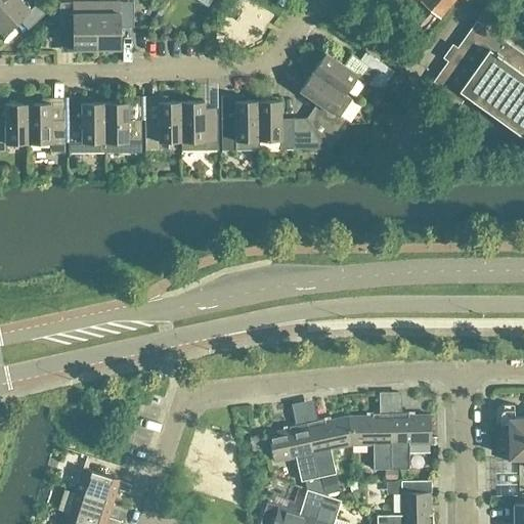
[(30,9),(22,0),(4,0),(0,4),(0,29),(4,34),(19,19),(28,29),(47,11),(38,1),(30,9)]
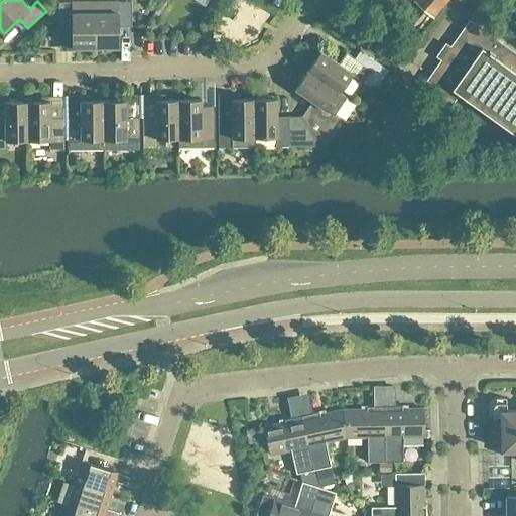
[(448,0),(413,0),(413,1),(433,18),(448,0)]
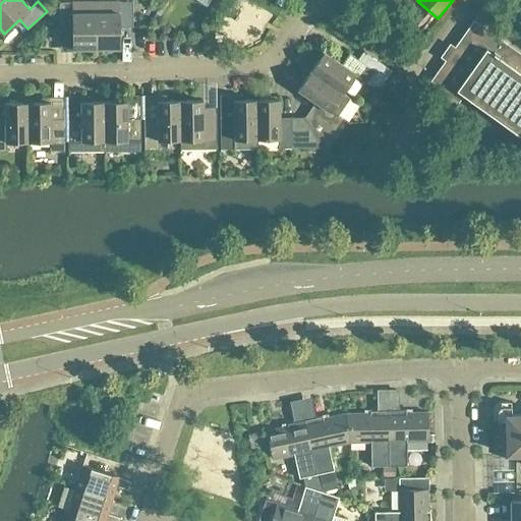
[(97,48),(96,1),(59,2),(60,27),(72,27),(72,49),(97,48)]
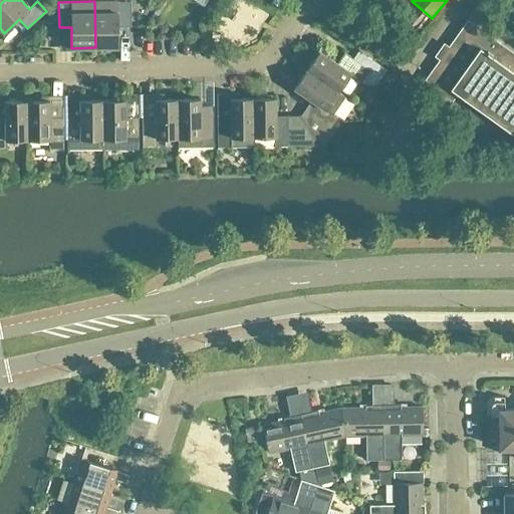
[(118,47),(118,26),(132,26),(131,1),(94,1),(95,47),(118,47)]
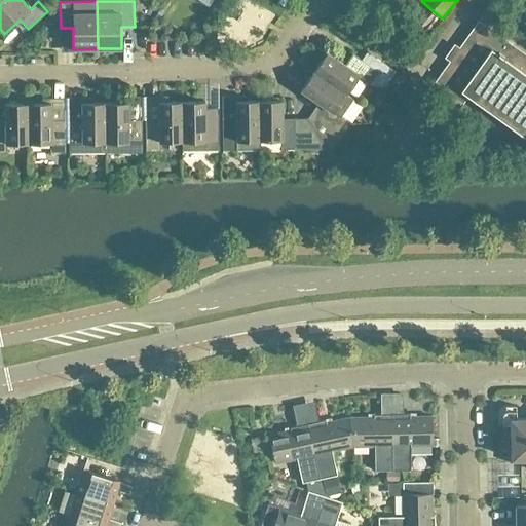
[(525,53),(479,21),(431,88),(458,109),(468,96),(525,136),(525,53)]
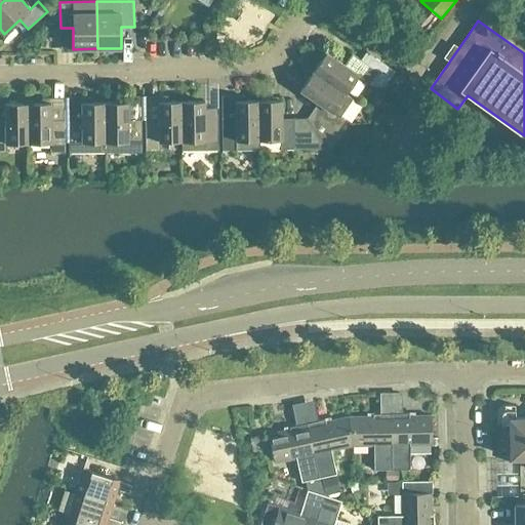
[(395,71),(366,51),(361,59),(352,53),(345,65),(326,51),(313,71),(346,93),(358,75),(370,83),(384,87),(395,71)]
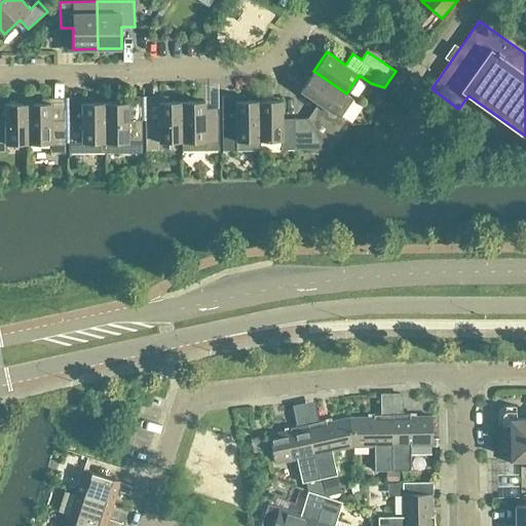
[(311,113),(307,118),(325,149),(326,149),(346,119),(341,116),(353,99),(346,94),(313,71),(301,89),(318,102),(311,113)]
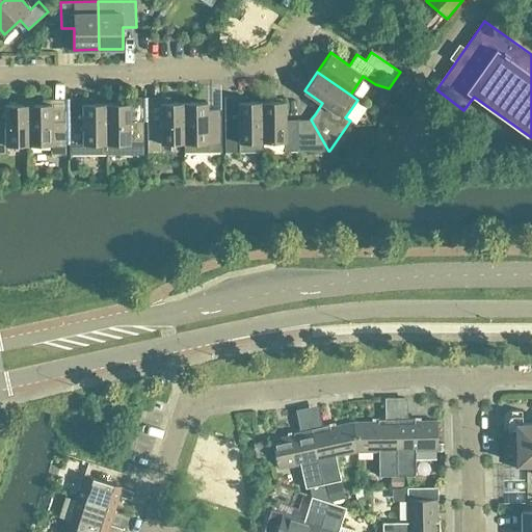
[(262,141),(262,101),(239,102),(239,118),(224,120),(225,152),(262,151),(262,141)]
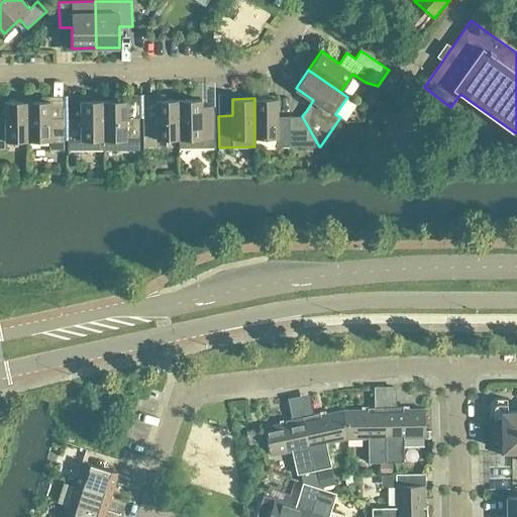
[(319,146),(302,116),(277,116),(277,98),(254,98),(254,137),(276,137),(276,146),(319,146)]
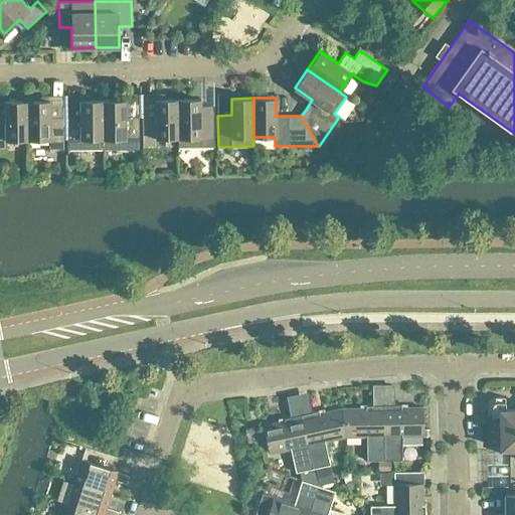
[(178,138),(178,99),(156,100),(156,106),(142,107),(143,148),(157,147),(157,138),(178,138)]
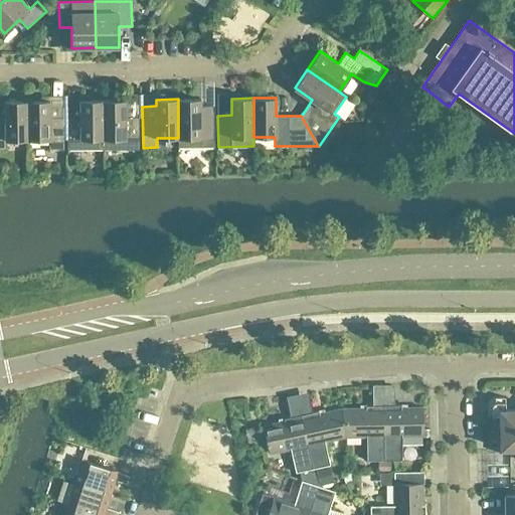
[(178,147),(214,147),(214,106),(200,106),(200,99),(178,99),(178,138),(178,147)]
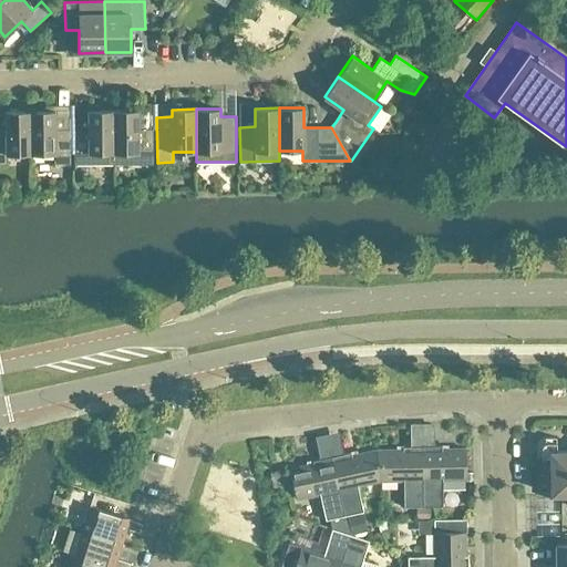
[(114,163),(113,110),(89,110),(89,129),(74,129),(74,164),(114,163)]
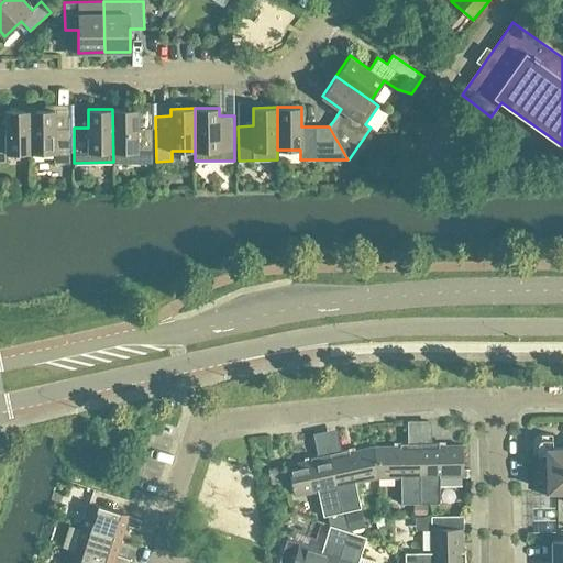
[(152,162),(152,127),(138,128),(136,109),(112,109),(113,162),(152,162)]
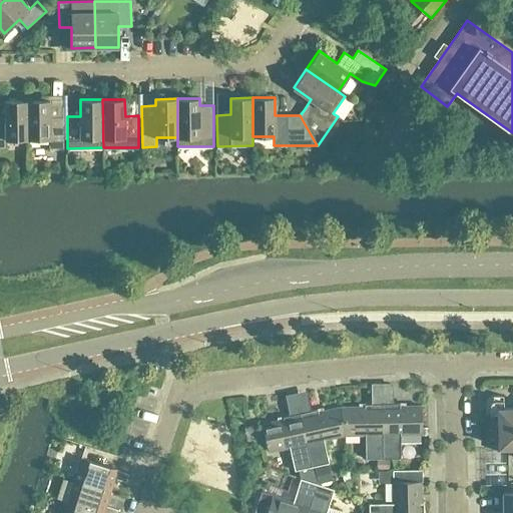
[(28,139),(27,100),(5,100),(5,117),(0,117),(0,148),(7,148),(7,139),(28,139)]
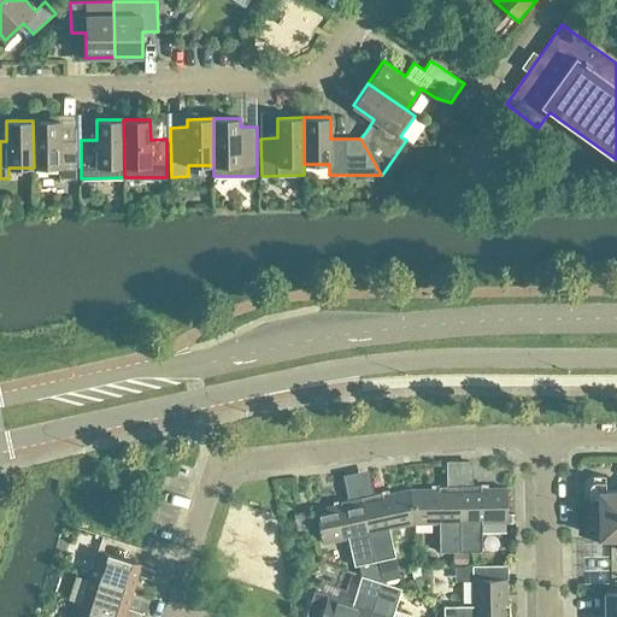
[(77,178),(76,140),(60,141),(60,121),(33,121),(34,168),(59,168),(59,178),(77,178)]
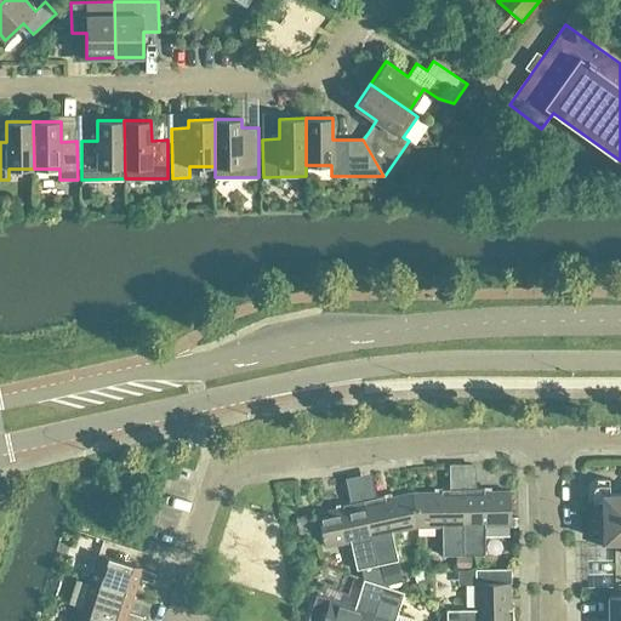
[(620,493),(609,493),(609,478),(598,479),(591,482),(588,489),(588,500),(603,500),(604,541),(620,540),(620,493)]
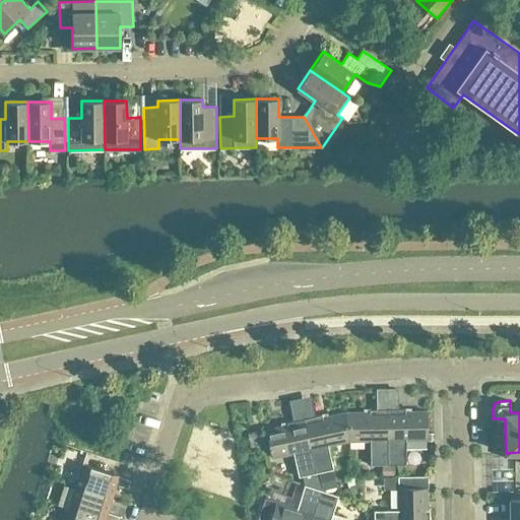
[(428,440),(428,411),(405,411),(405,408),(387,409),(388,464),(406,464),(405,440),(428,440)]
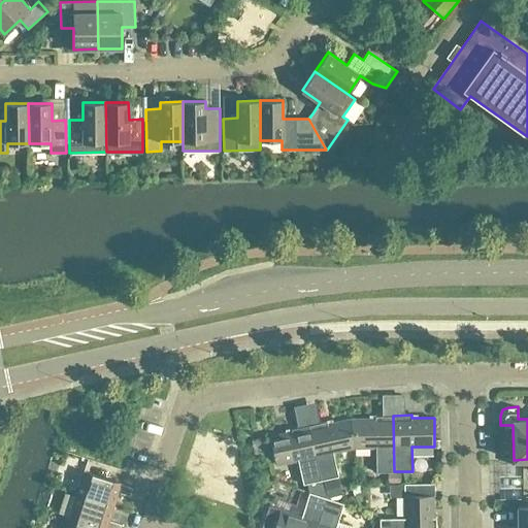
[(394,471),(393,416),(375,416),(375,418),(351,419),(355,448),(376,447),(376,471),(394,471)]
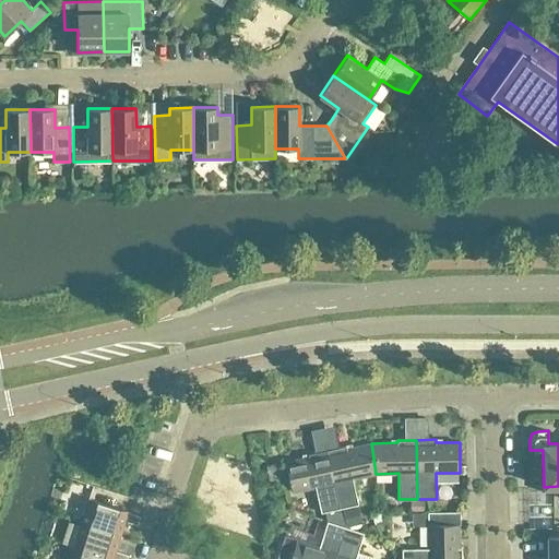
[(353,478),(376,474),(371,443),(346,449),(346,447),(328,450),(340,508),(358,504),(353,478)]
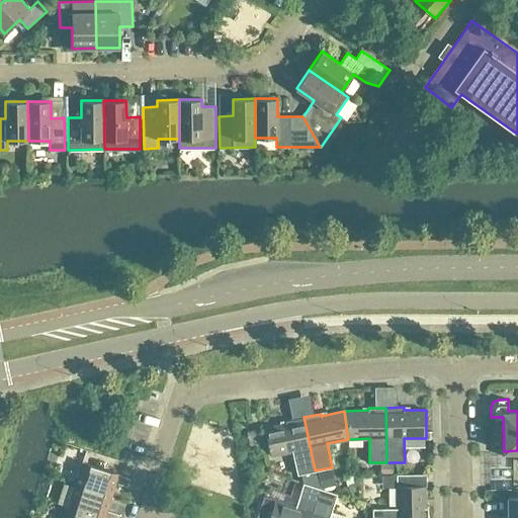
[(315,470),(304,417),(285,421),(286,423),(265,428),(271,455),(292,451),(297,475),(301,473),(315,470)]
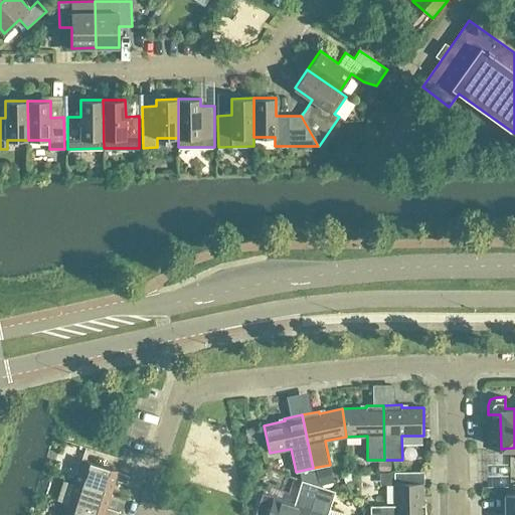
[(259,442),(255,426),(245,430),(248,444),(259,442)]
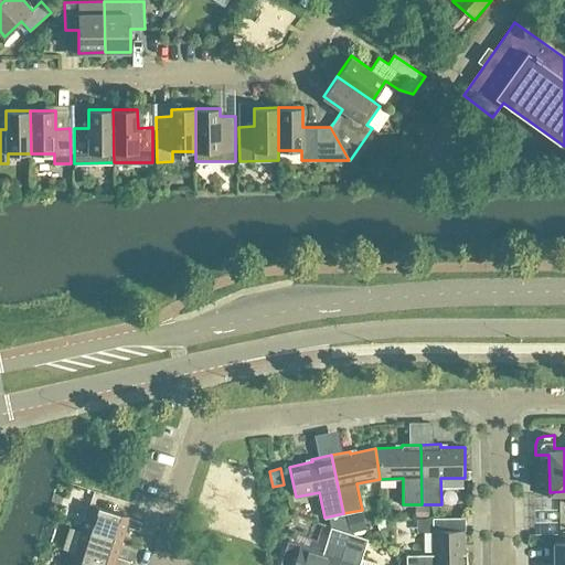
[(60,519),(80,523),(85,492),(64,489),(60,519)]
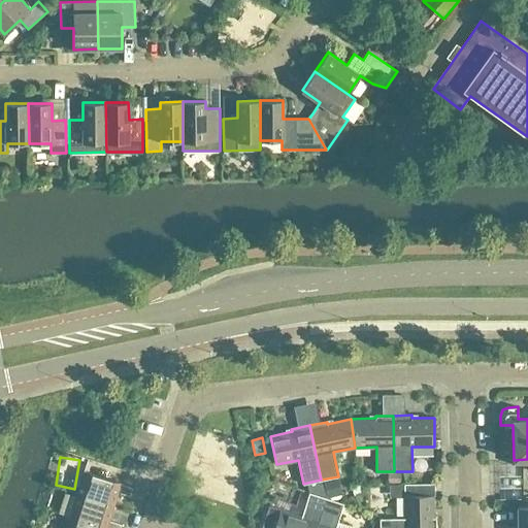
[(130,496),(133,487),(121,484),(121,483),(84,471),(76,494),(113,506),(118,492),(130,496)]
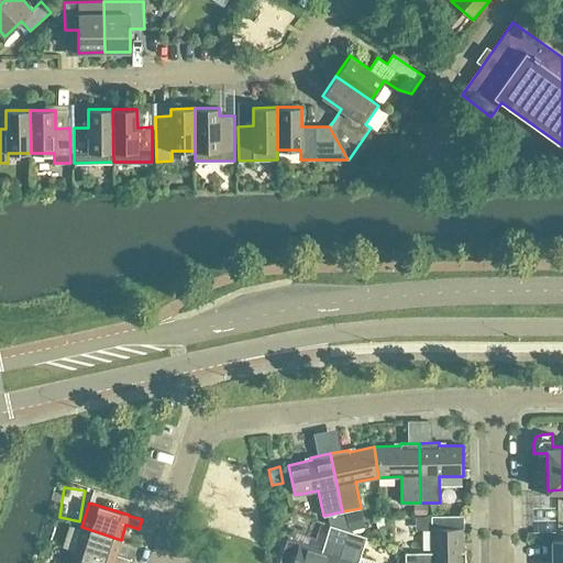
[(414,504),(414,514),(427,512),(427,504),(414,504)]
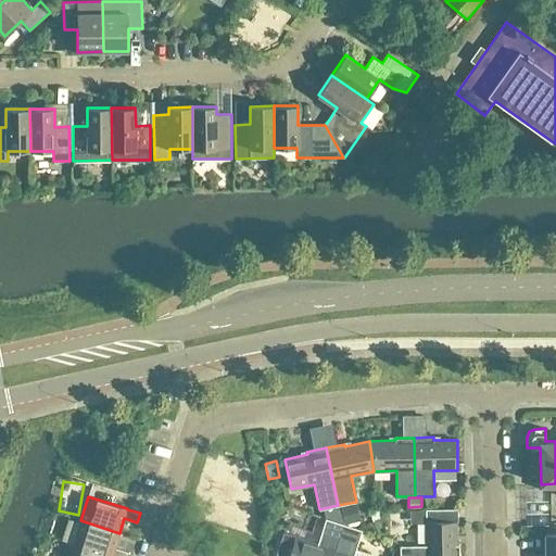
[(356,503),(341,506),(344,523),(361,520),(356,503)]
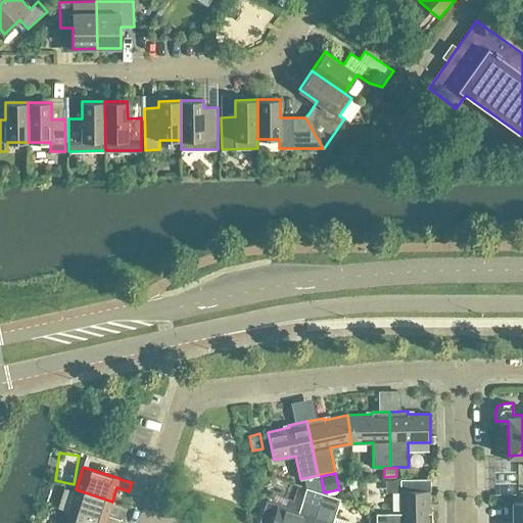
[(318,475),(304,478),(306,487),(323,493),(318,475)]
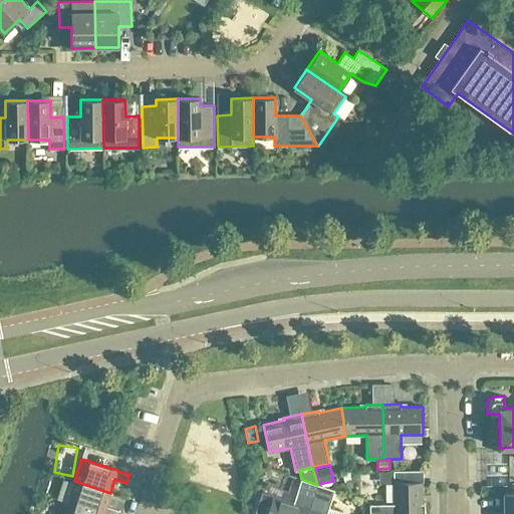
[(422,504),(422,482),(404,482),(403,471),(394,471),(394,472),(379,472),(379,483),(394,483),(394,504),(369,504),(369,513),(424,513),(425,504),(422,504)]
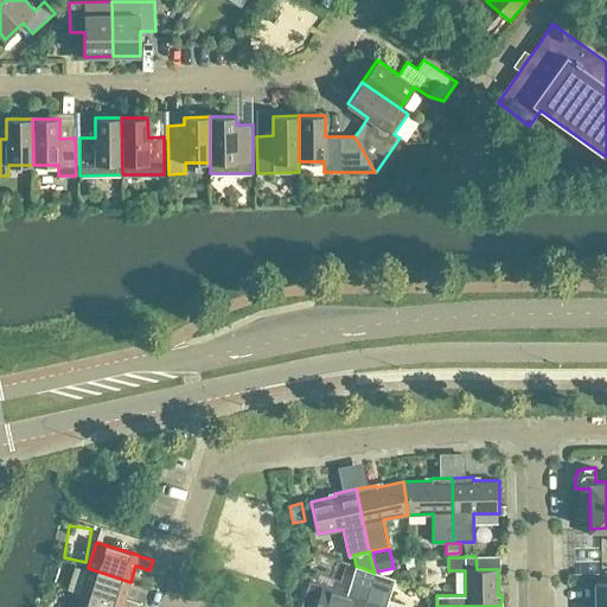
[(364,606),(375,573),(356,566),(346,593),(310,581),(306,592),(319,596),(314,606),(364,606)]
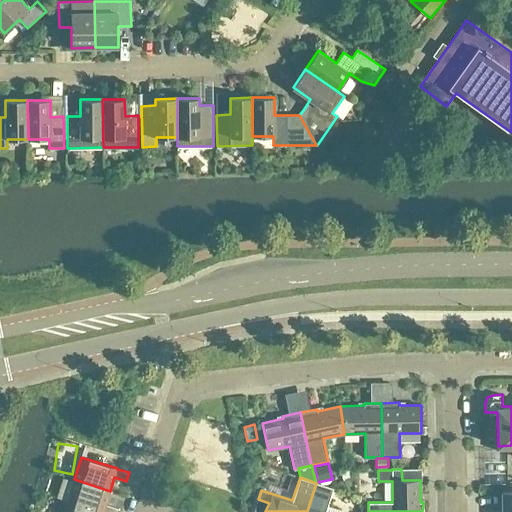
[(106,504),(110,491),(74,479),(67,501),(102,511),(116,511),(117,508),(106,504)]
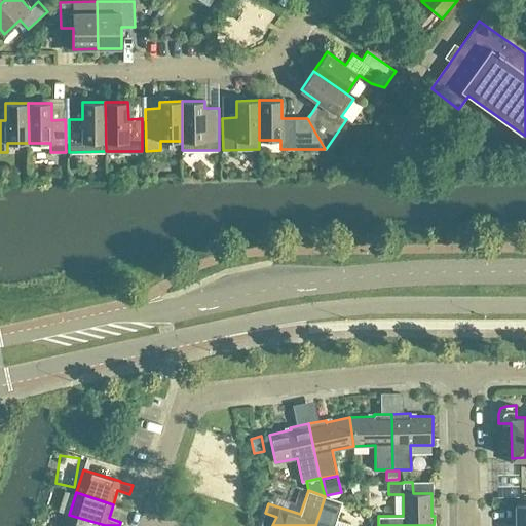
[(338,525),(335,525),(342,501),(325,496),(315,525),(338,525)]
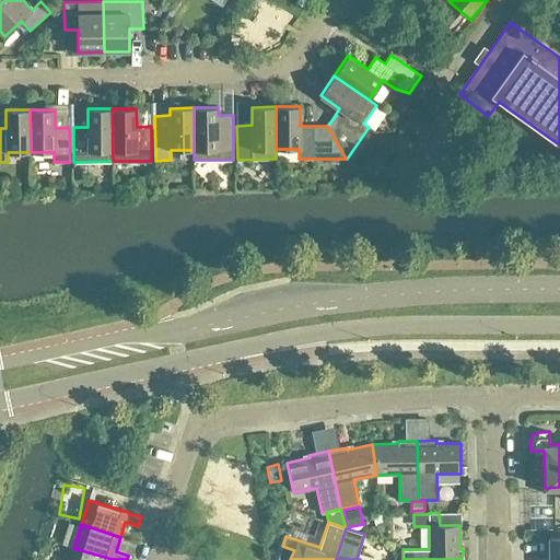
[(559,559),(559,536),(549,537),(549,558),(536,558),(536,559),(559,559)]
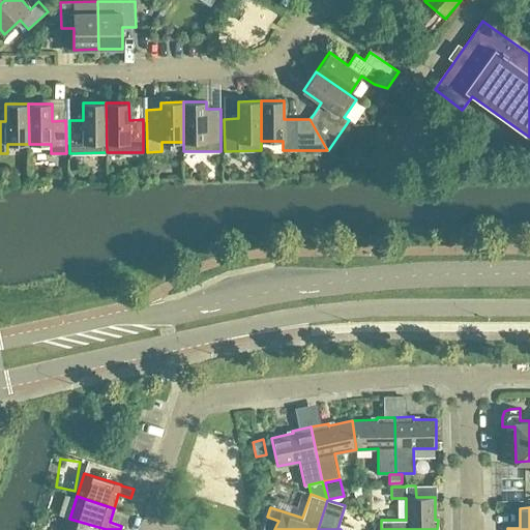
[(106,529),(69,519),(65,529),(106,529)]
